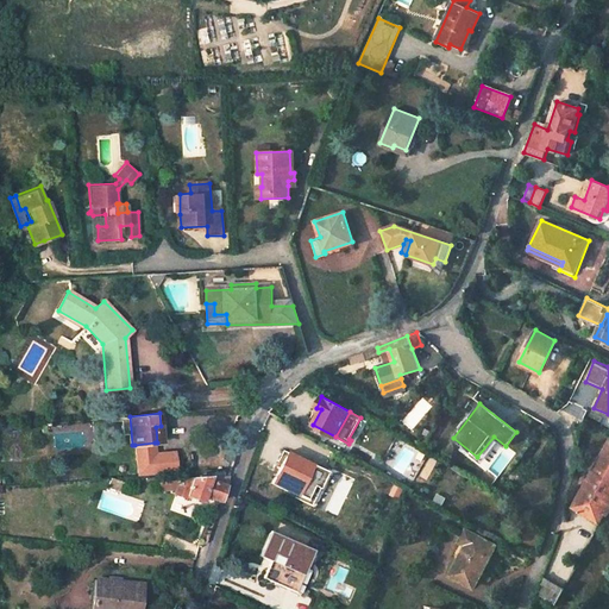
[(155,443),(135,445),(137,476),(181,472),(180,451),(156,452),(155,443)]
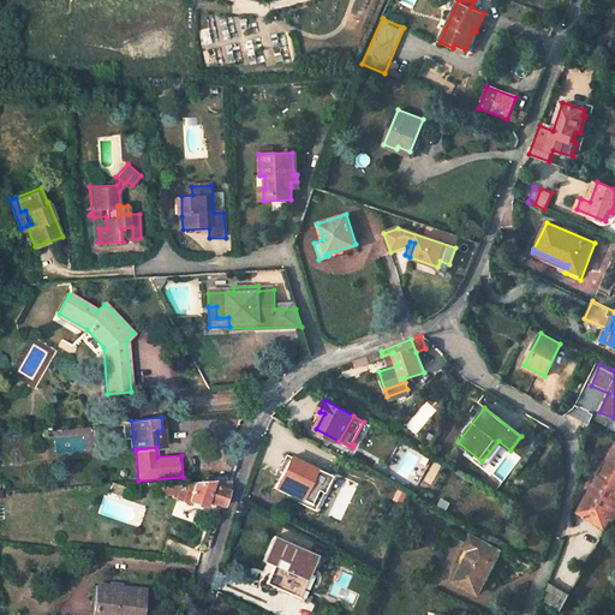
[(614,449),(580,512),(607,527),(614,512),(614,449)]
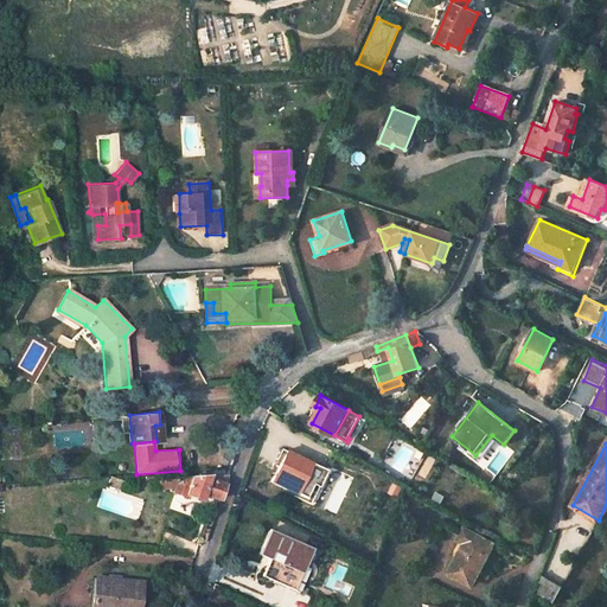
[(321,468),(287,451),(272,481),(307,498),(321,468)]
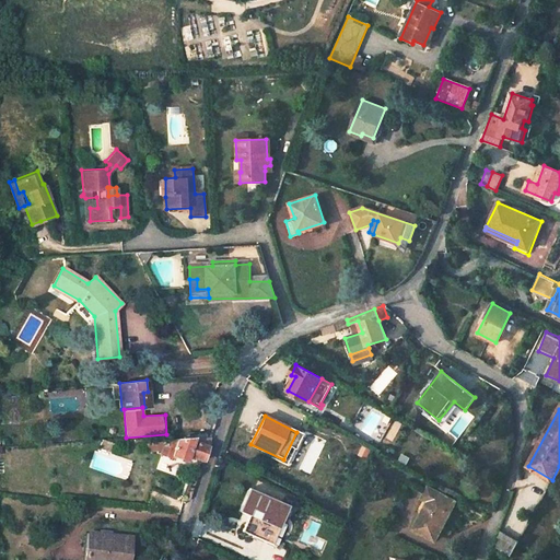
[(210,438),(146,442),(146,451),(163,448),(161,454),(172,457),(173,455),(186,461),(188,455),(202,459),(210,438)]
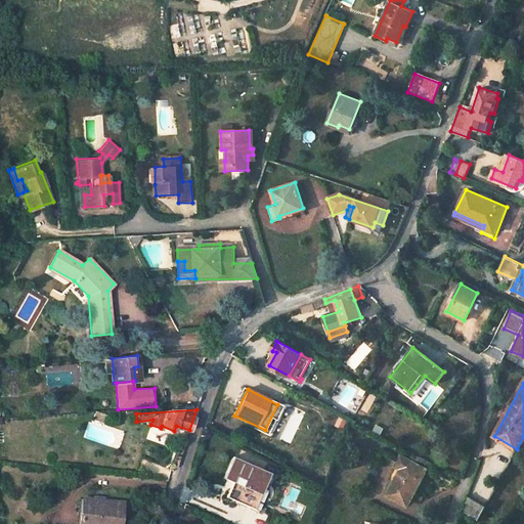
[(498,446),(491,466),(507,471),(514,452),(498,446)]
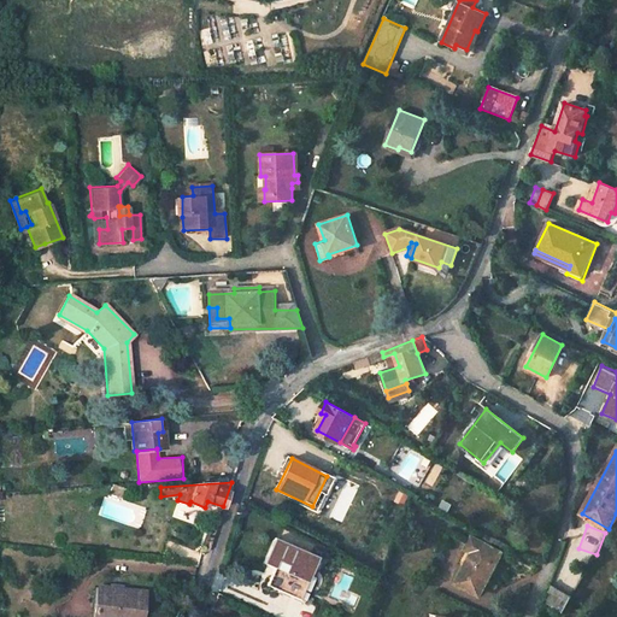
[(454,582),(476,594),(485,580),(487,581),(503,552),(479,539),(472,536),(465,547),(472,551),(454,582)]
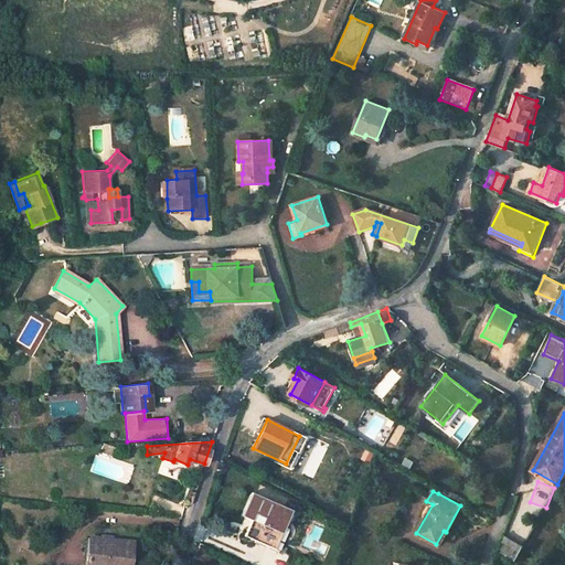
[(260,498),(243,536),(268,547),(268,546),(280,552),(290,529),(278,524),(285,509),(260,498)]
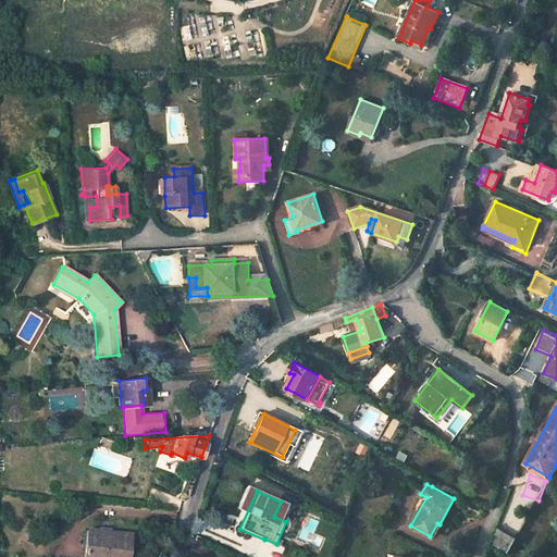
[(496,527),(491,542),(508,553),(517,537),(496,527)]
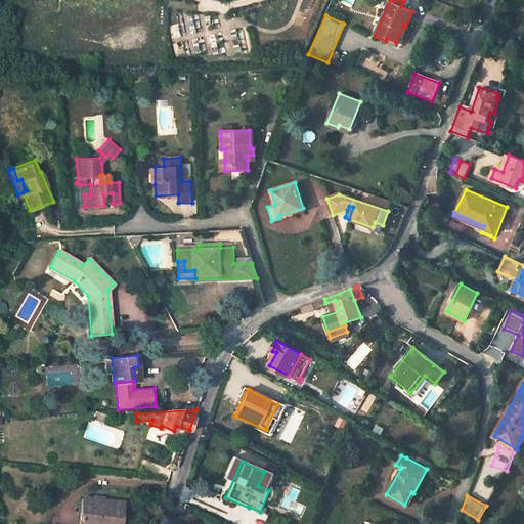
[(83,499),(79,523),(118,523),(121,504),(83,499)]
